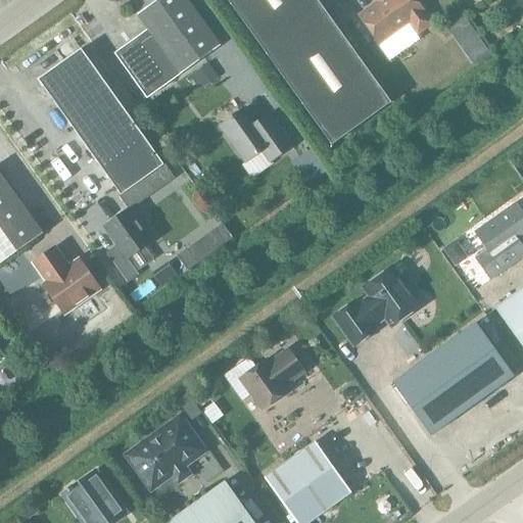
[(220,47),(186,0),(158,0),(137,15),(147,31),(180,76),(220,47)]
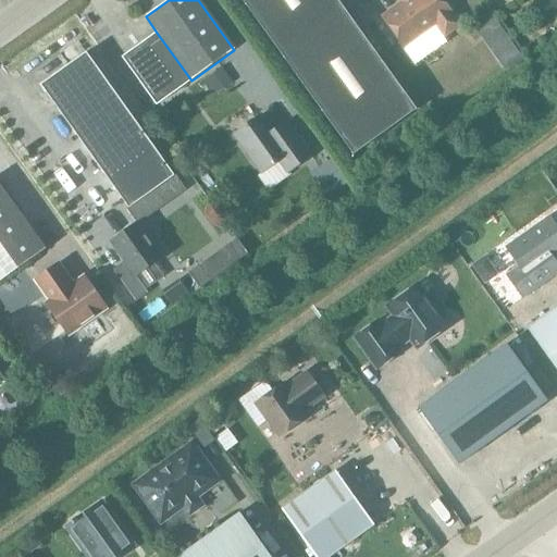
[(336,0),(240,0),(354,156),(417,110),(336,0)]
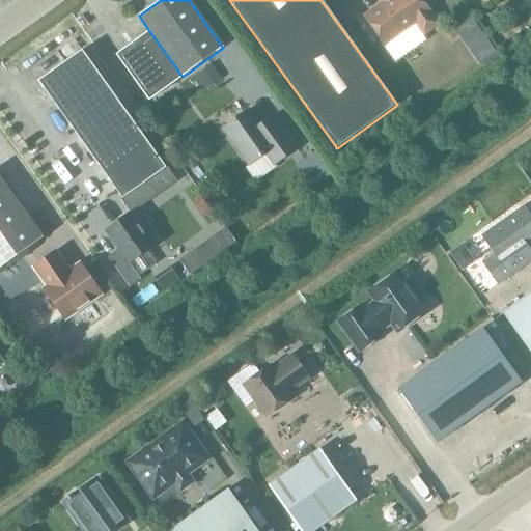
[(385,46),(416,24),(423,35),(439,24),(430,14),(430,12),(421,0),(388,0),(365,17),(385,46)]
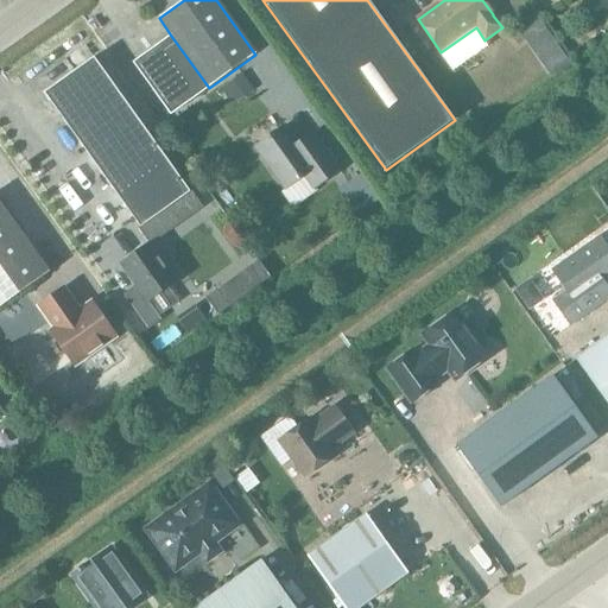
[(171,116),(209,88),(171,36),(133,63),(171,116)]
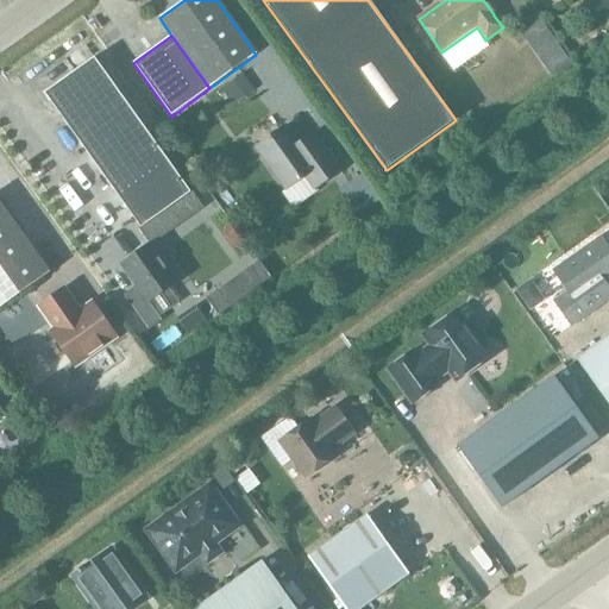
[(190,193),(94,58),(44,94),(140,228),(190,193)]
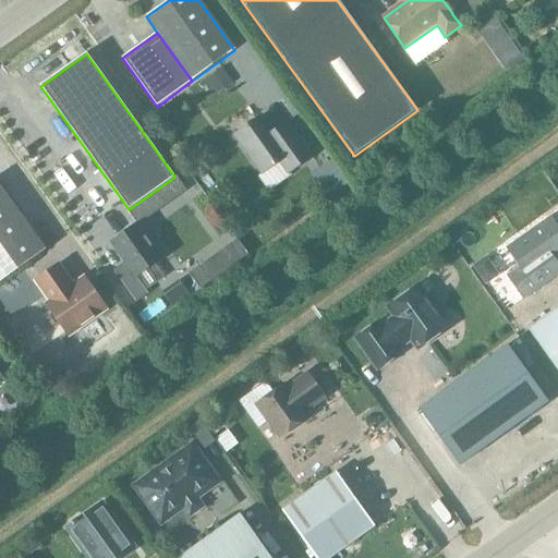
[(288,173),(311,157),(291,129),(277,138),(261,117),(234,136),(262,174),(279,161),(288,173)]
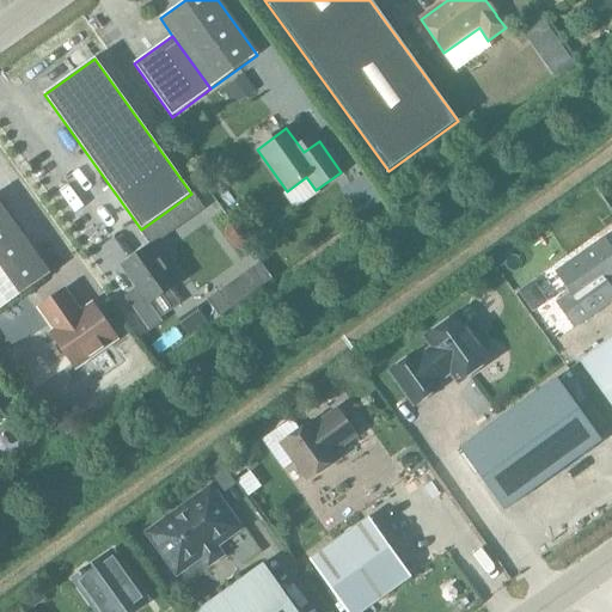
[(0,308),(49,274),(0,204),(0,308)]
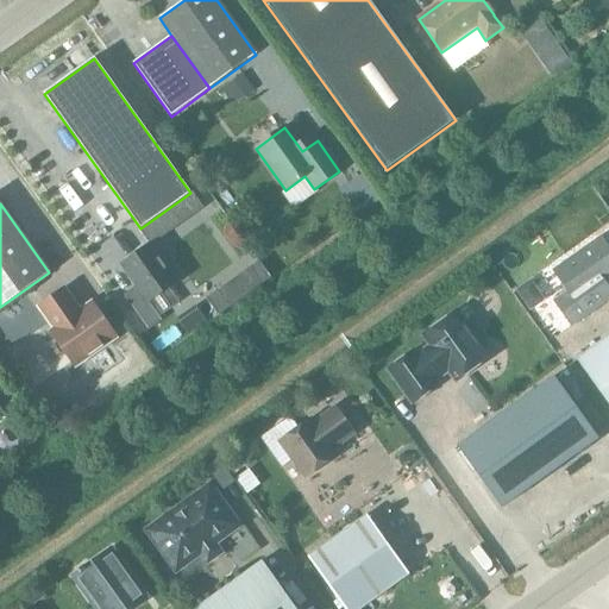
[(608,280),(608,251),(600,239),(554,272),(569,292),(554,301),(572,327),(608,300),(608,290),(604,283),(608,280)]
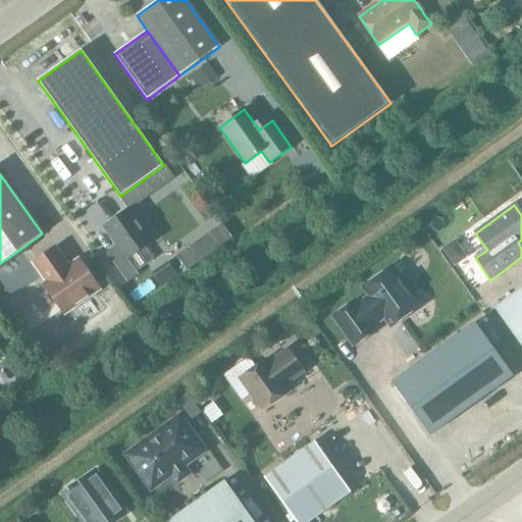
[(151,242),(128,210),(103,227),(116,246),(106,253),(127,283),(138,275),(136,272),(152,260),(143,248),(151,242)]
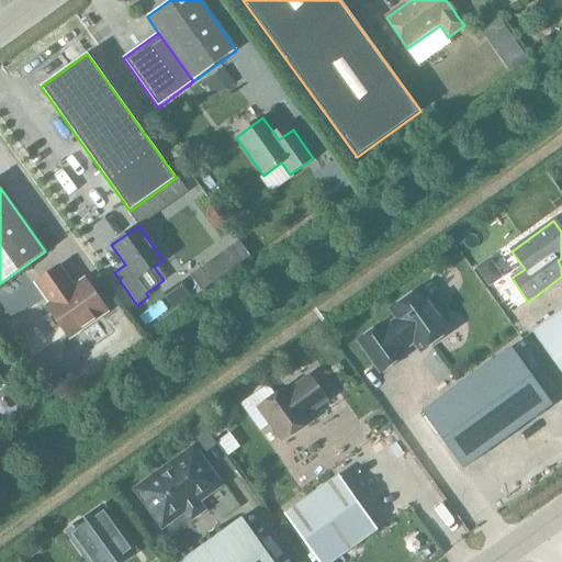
[(51,313),(71,343),(110,315),(89,287),(74,298),(68,290),(71,288),(62,273),(40,289),(55,310),(51,313)]
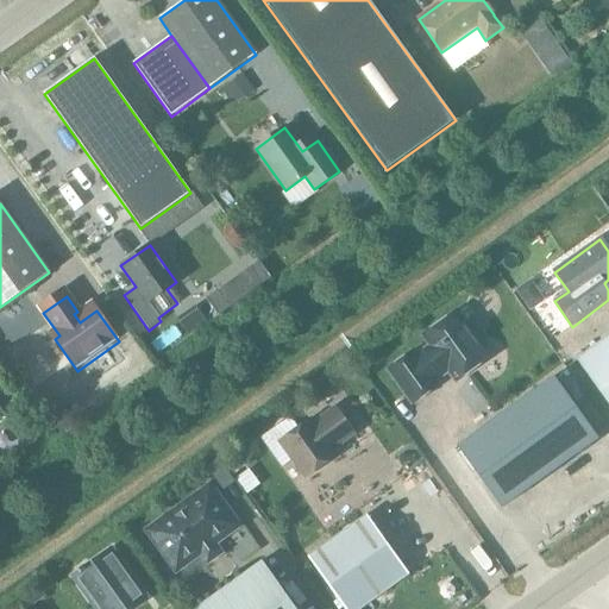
[(487,359),(453,314),(425,336),(432,345),(414,358),(412,353),(390,369),(414,402),(435,387),(433,383),(450,370),(457,381),(487,359)]
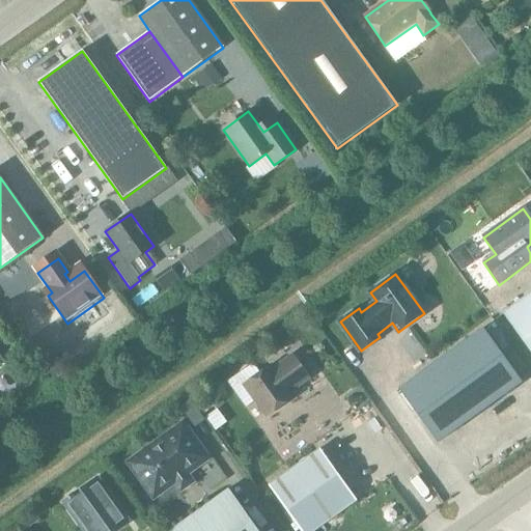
[(530,354),(530,294),(502,314),(530,354)]
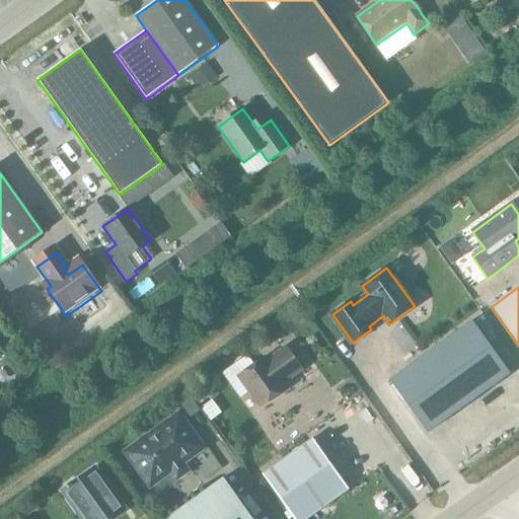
[(428,433),(510,374),(472,321),(389,381),(428,433)]
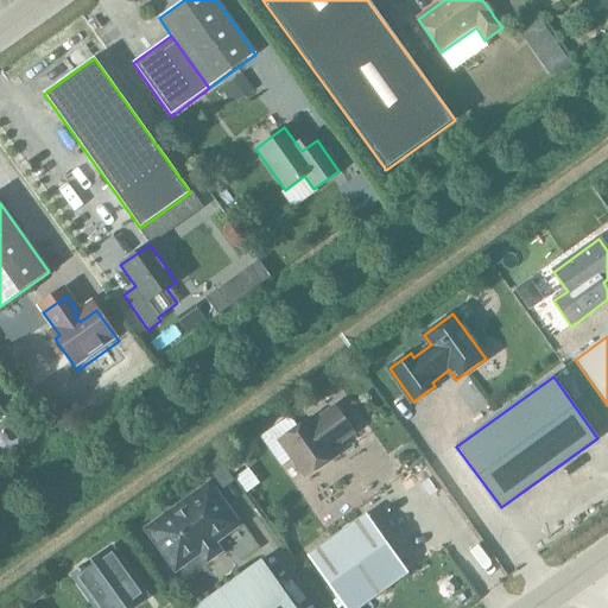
[(309,419),(279,441),(305,479),(335,457),(330,450),(354,434),(335,407),(312,424),(309,419)]
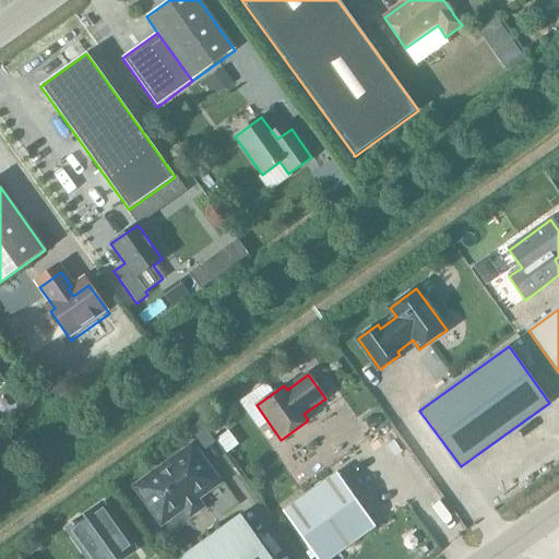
[(192,447),(140,484),(151,499),(147,500),(147,506),(159,522),(164,523),(185,509),(187,512),(199,504),(195,500),(206,492),(203,488),(216,479),(192,447)]
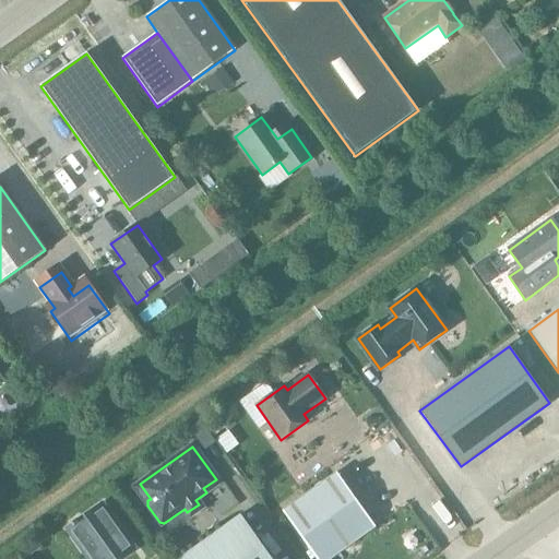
[(316,558),(331,558),(376,527),(337,474),(283,512),(316,558)]
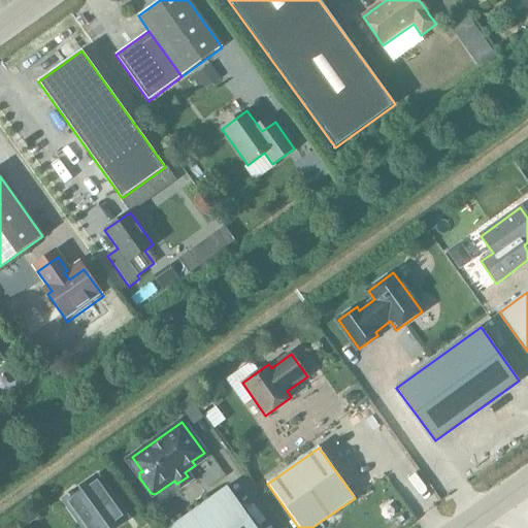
[(63,500),(83,527),(112,527),(127,519),(97,476),(74,493),(73,491),(68,494),(69,496),(63,500)]
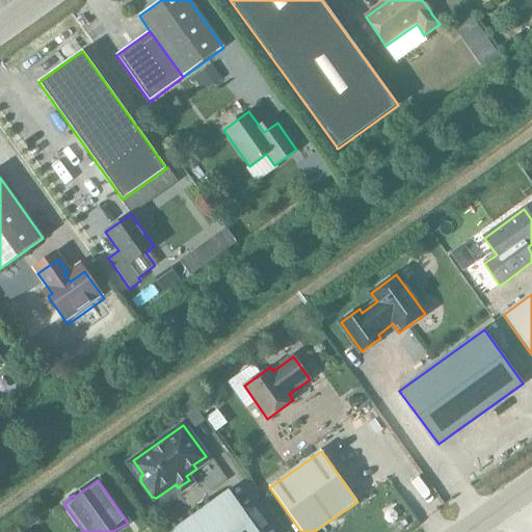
[(258,531),(229,491),(171,531),(258,531)]
